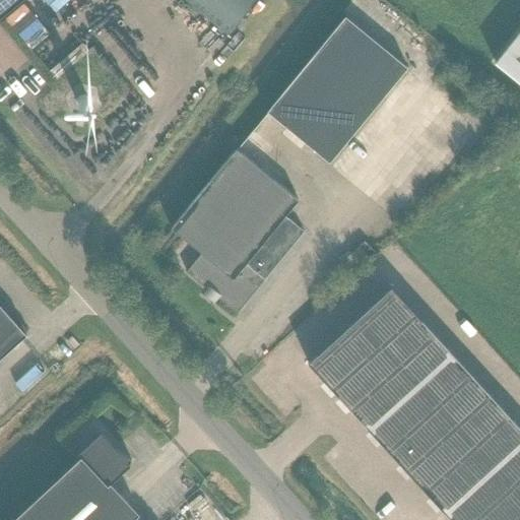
[(0,0),(0,17),(2,16),(20,0),(0,0)]
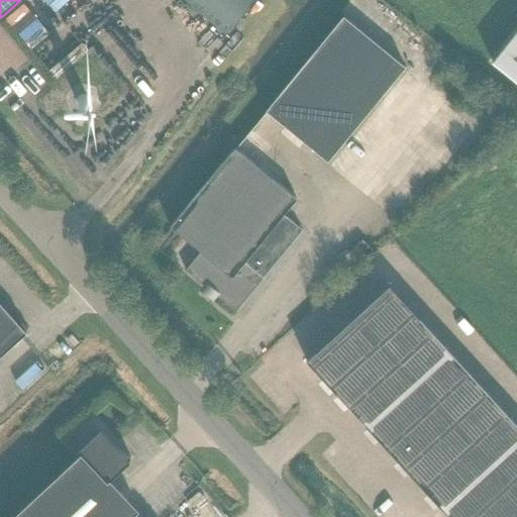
[(253,0),(183,0),(226,34),(253,0)]
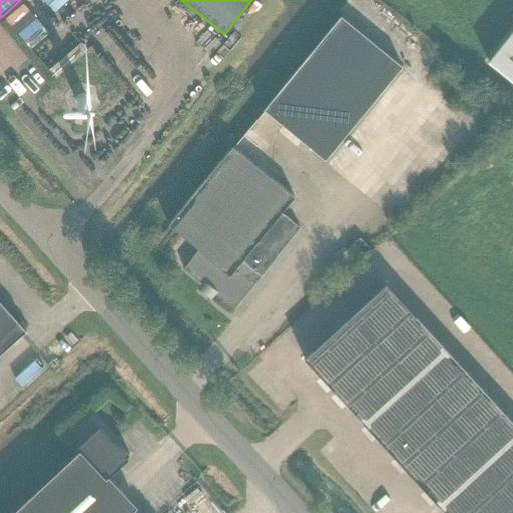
[(339,15),(262,109),(323,159),(400,65),(339,15)]
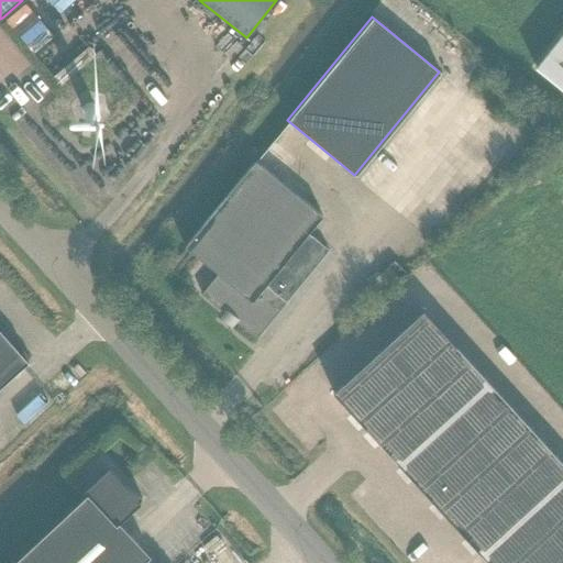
[(562,35),(537,70),(562,91),(562,35)]
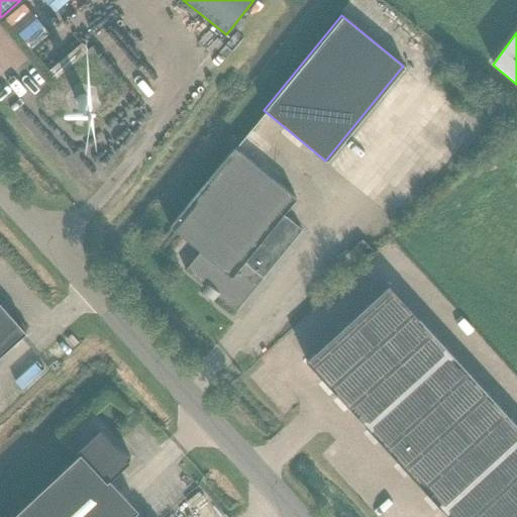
[(233,149),(171,227),(200,252),(187,268),(236,308),(303,227),(286,212),(296,200),(233,149)]
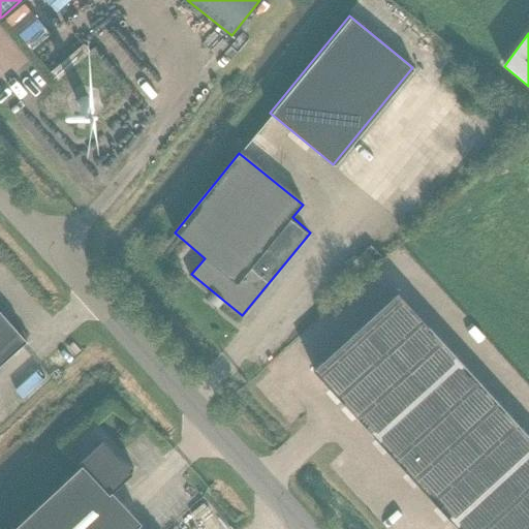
[(528,528),(528,436),(398,292),(313,370),(458,528),(528,528)]
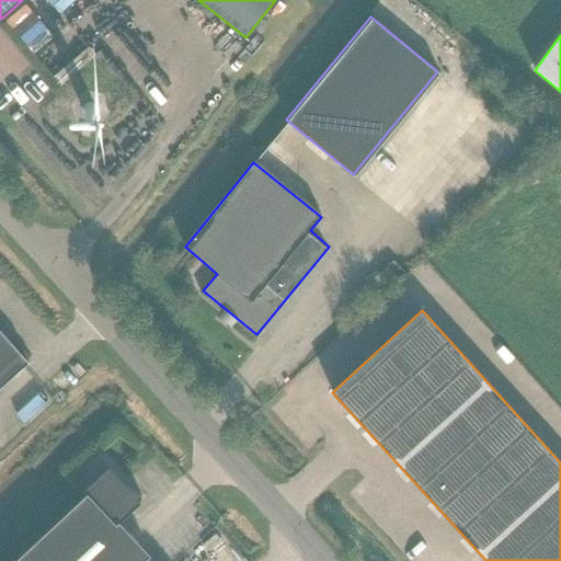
[(0,329),(0,387),(29,362),(0,329)]
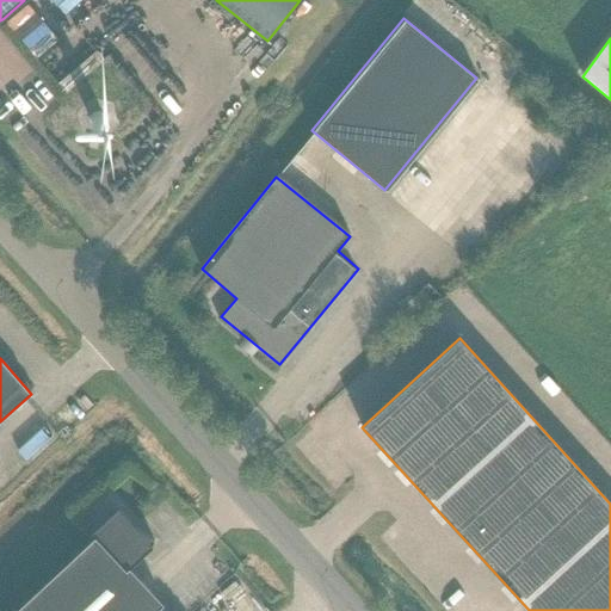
[(148,555),(156,542),(137,529),(121,511),(93,536),(96,538),(18,610),(160,610),(166,606),(133,569),(148,555)]
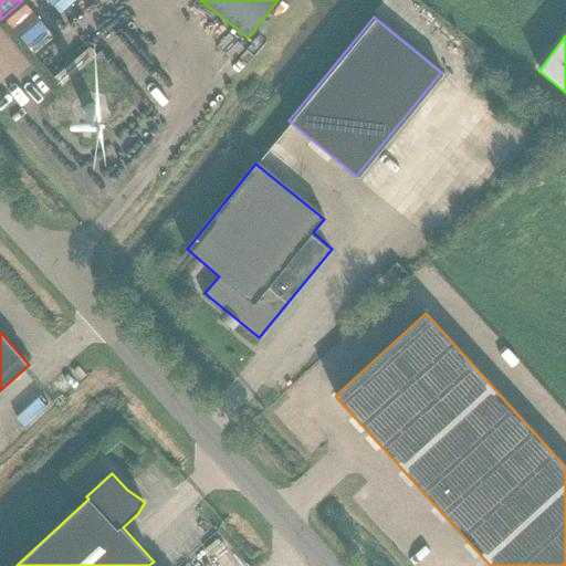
[(236,565),(247,556),(219,527),(179,565),(236,565)]
